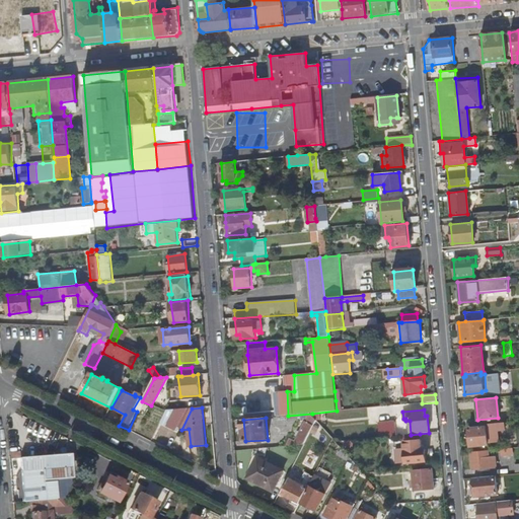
[(292,439),(288,446),(304,444),(314,427),(306,423),(296,441),(292,439)]
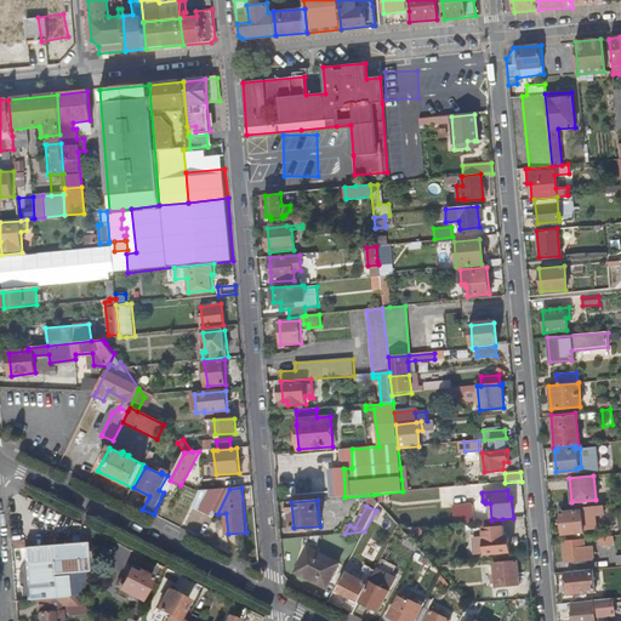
[(454,524),(473,522),(472,508),(453,510),(454,524)]
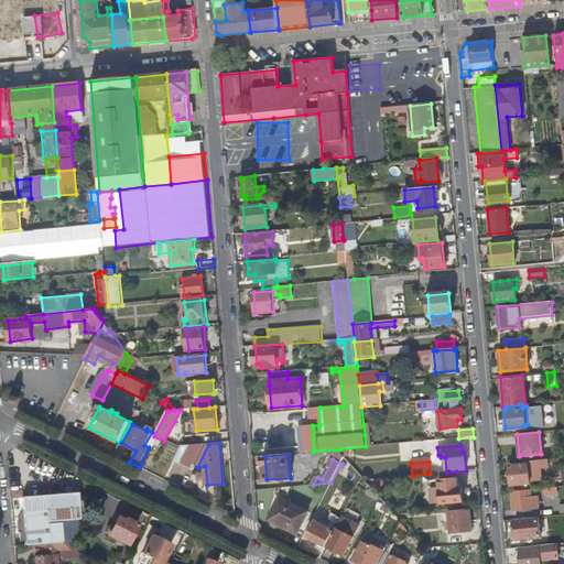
[(528,465),(509,466),(511,485),(529,484),(528,465)]
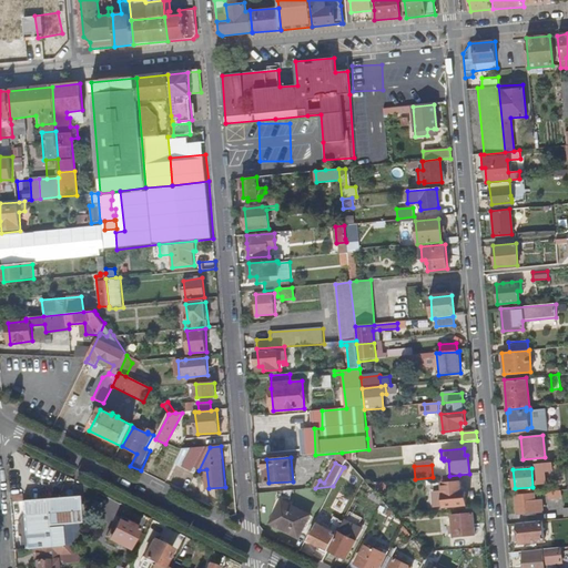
[(449,476),(442,476),(445,506),(467,505),(466,492),(462,492),(459,475),(449,476)]
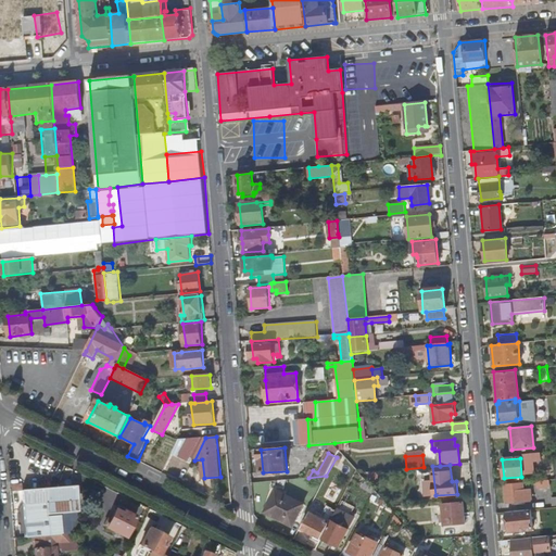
[(509,502),(523,501),(529,500),(528,490),(522,490),(522,482),(504,484),(505,502),(509,502)]
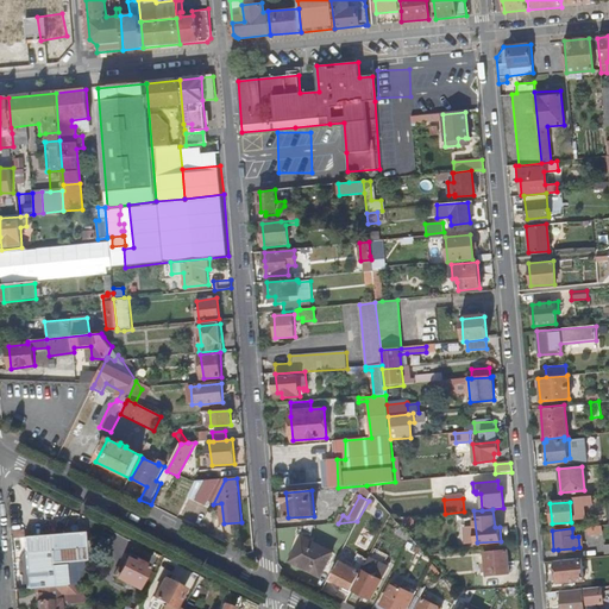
[(25,538),(29,589),(36,589),(58,586),(75,585),(92,554),(88,553),(88,545),(83,545),(83,534),(25,538)]
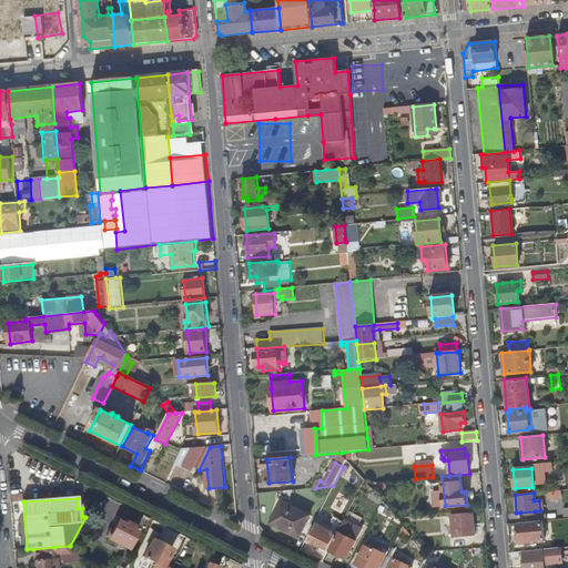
[(272,521),(282,526),(283,523),(291,526),(288,529),(300,535),(310,514),(283,500),(272,521)]
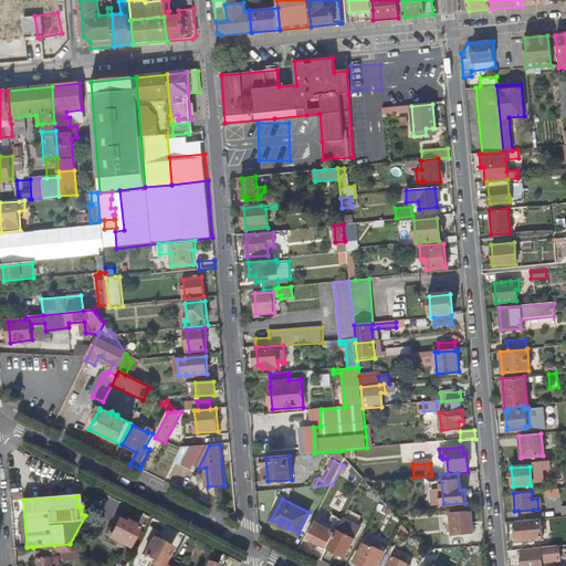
[(472,512),(451,514),(452,535),(470,534),(469,523),(473,523),(472,512)]
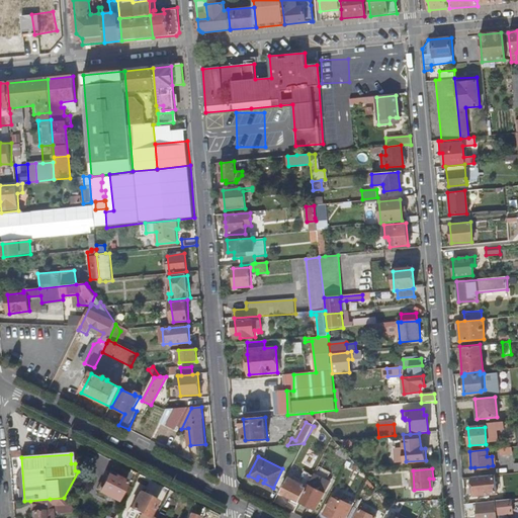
[(495,493),(494,475),(472,477),(473,495),(495,493)]
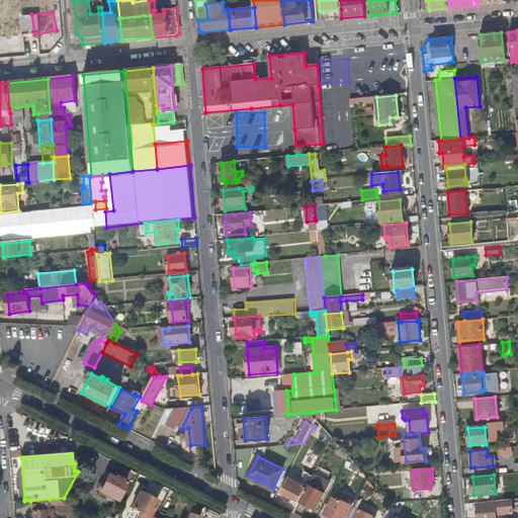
[(123,502),(131,489),(125,486),(126,483),(115,477),(114,480),(108,477),(100,493),(117,501),(118,500),(123,502)]
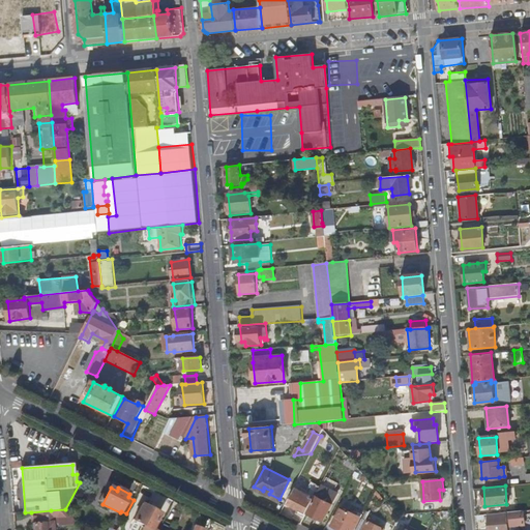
[(296,513),(304,518),(314,499),(296,490),(289,504),(299,509),(296,513)]
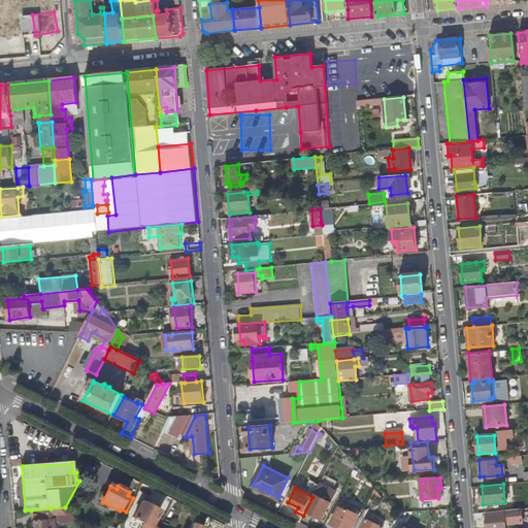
[(331,503),(316,495),(307,512),(323,520),(331,503)]
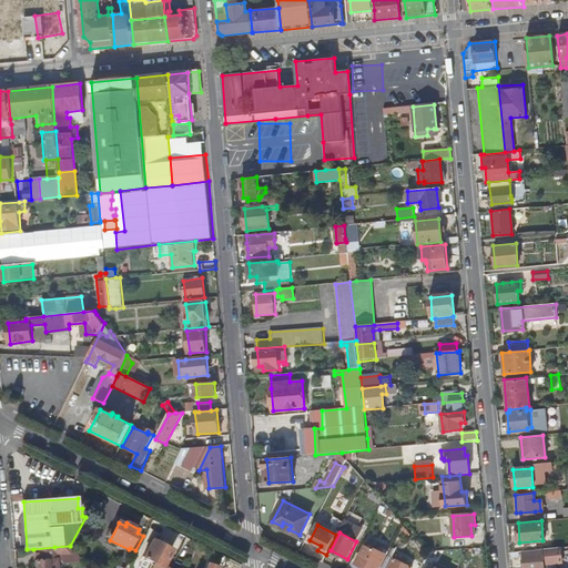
[(172,549),(151,538),(142,556),(152,561),(149,567),(168,567),(163,566),(172,549)]
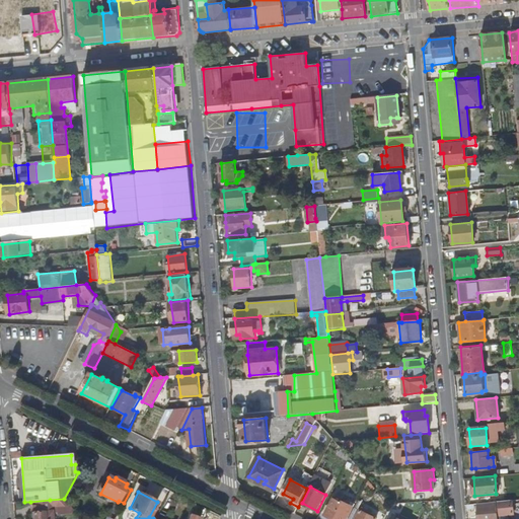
[(350,505),(335,497),(326,514),(334,518),(347,518),(355,504),(352,502),(350,505)]
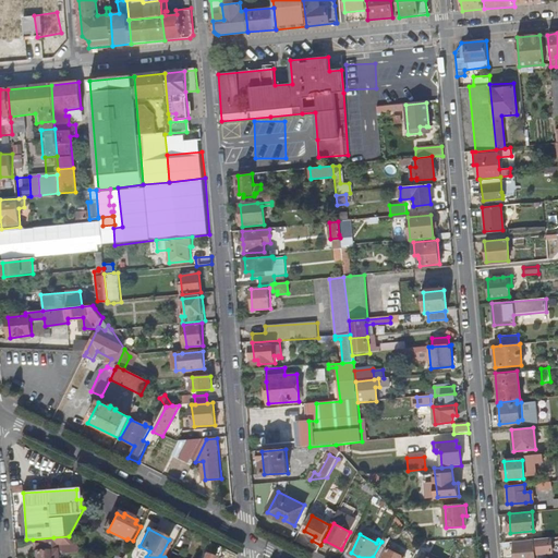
[(53,557),(53,537),(33,540),(33,557),(53,557)]
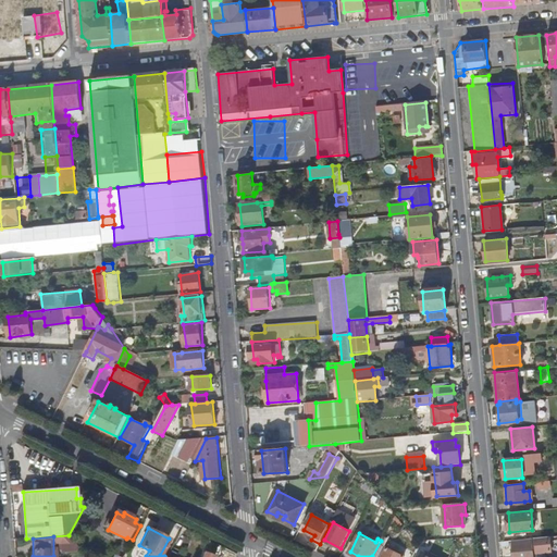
[(549,552),(549,536),(512,540),(514,556),(532,556),(532,553),(549,552)]
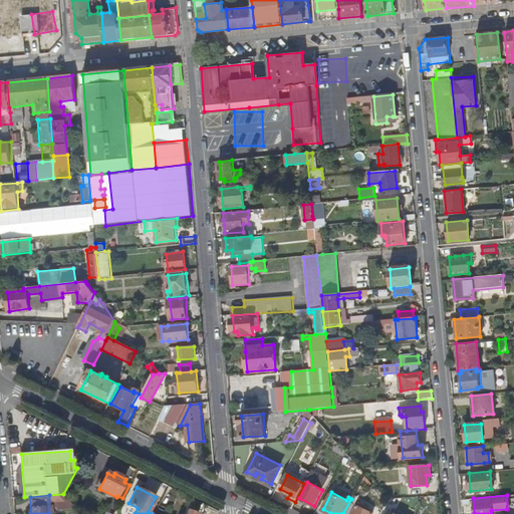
[(351,503),(345,513),(372,513),(373,513),(357,504),(356,505),(351,503)]
